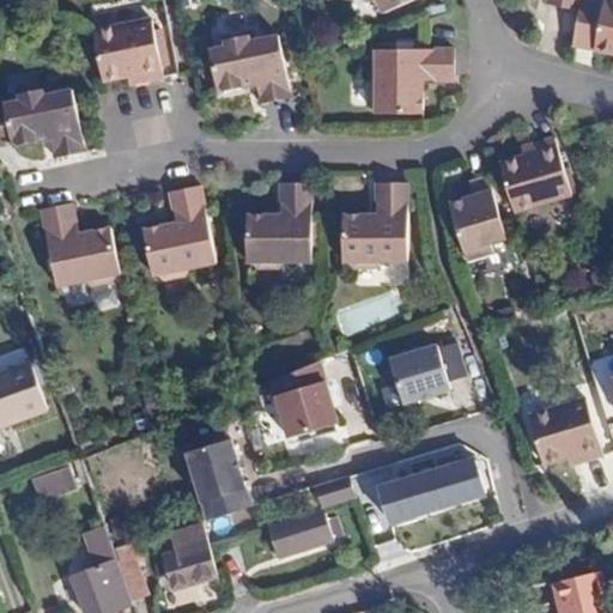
[(358,0),(362,7),(370,4),(377,18),(419,0),(358,0)]
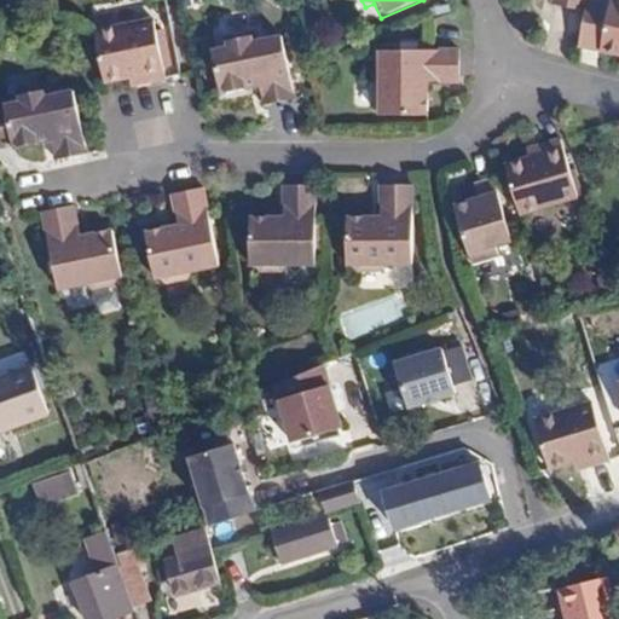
[(618,0),(608,0),(608,4),(586,0),(585,0),(584,7),(577,41),(612,51),(618,52),(618,0)]
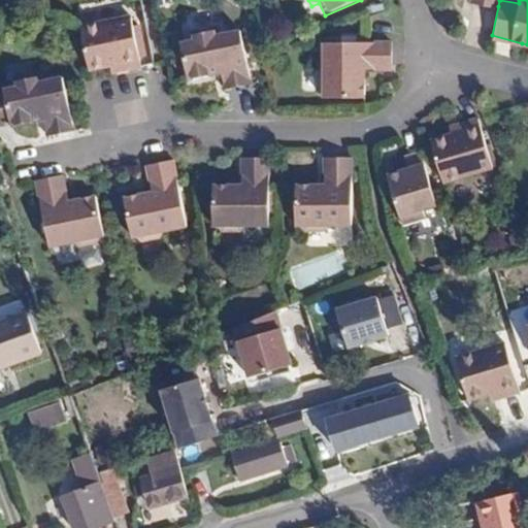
[(78,25),(89,68),(112,64),(113,66),(124,64),(125,68),(139,65),(129,15),(78,25)]
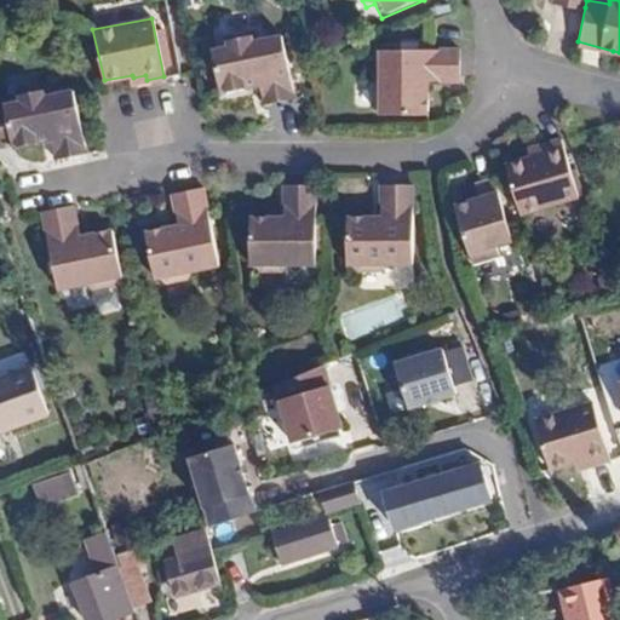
[(258,80),(259,87),(263,104),(294,98),(282,39),(253,44),(246,39),(230,41),(225,50),(210,53),(219,96),(248,90),(247,82),(258,80)]
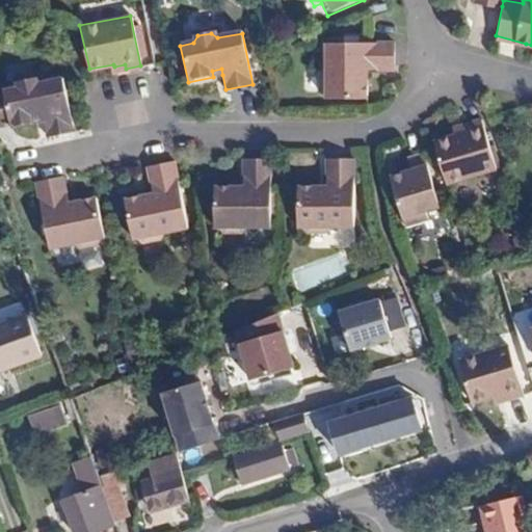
[(355,62),(363,62),(378,61),(377,34),(325,36),(327,60),(319,68),(320,81),(328,88),(328,100),(364,98),(364,73),(355,74),(355,62)]
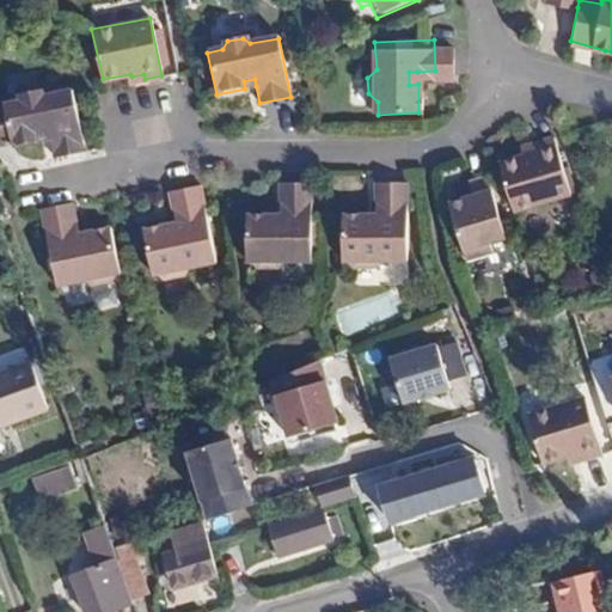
[(245,89),(256,86),(255,79),(244,81),(245,89)]
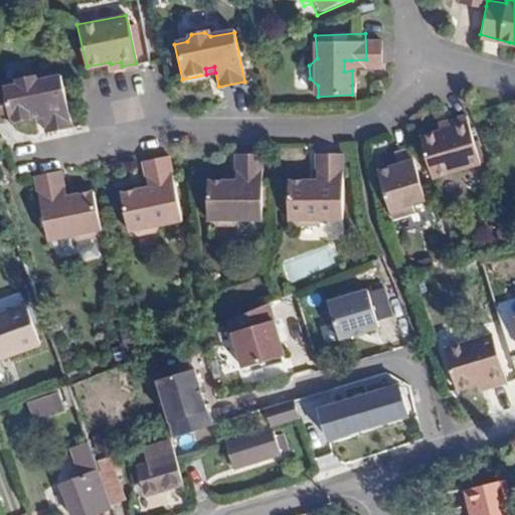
[(40,118),(43,131),(70,126),(59,76),(36,80),(31,76),(18,79),(13,86),(0,88),(0,89),(7,124),(31,119),(29,112),(39,110),(40,118)]
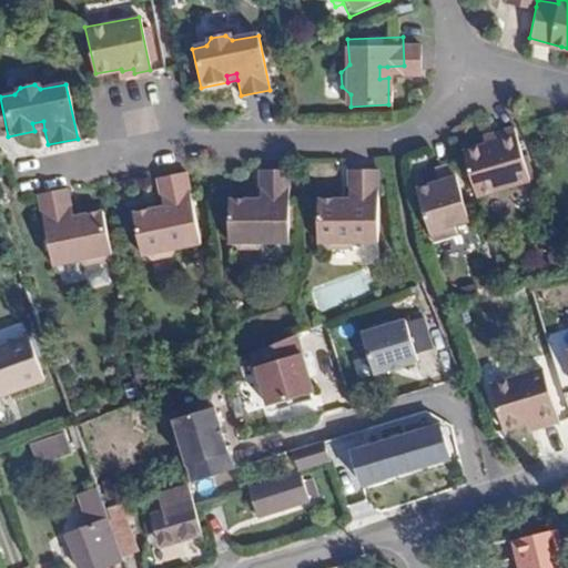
[(34,131),(44,130),(43,121),(32,123),(34,131)]
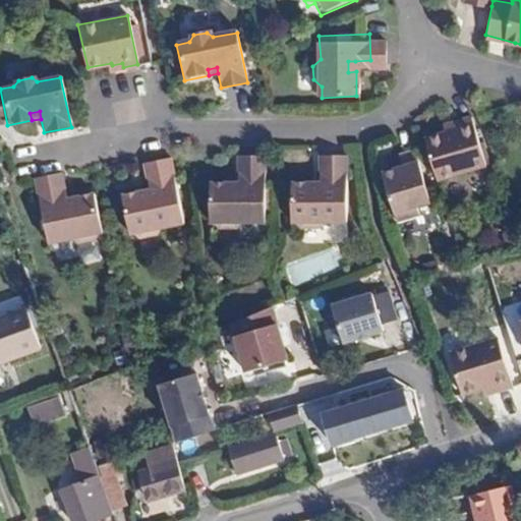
[(466,117),(481,168),(485,167),(469,116),(466,117)]
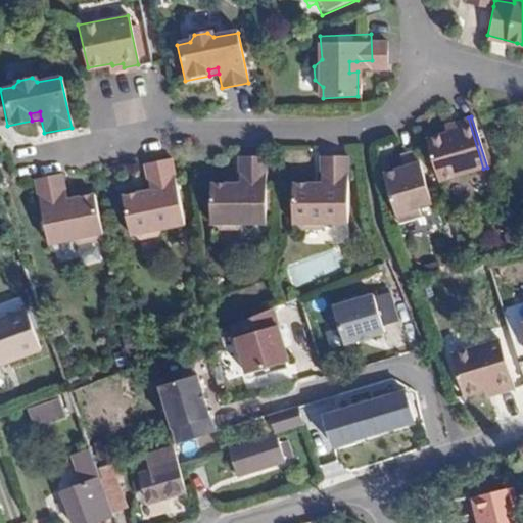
[(427,138),(439,182),(483,169),(468,117),(458,121),(458,126),(450,129),(450,131),(427,138)]
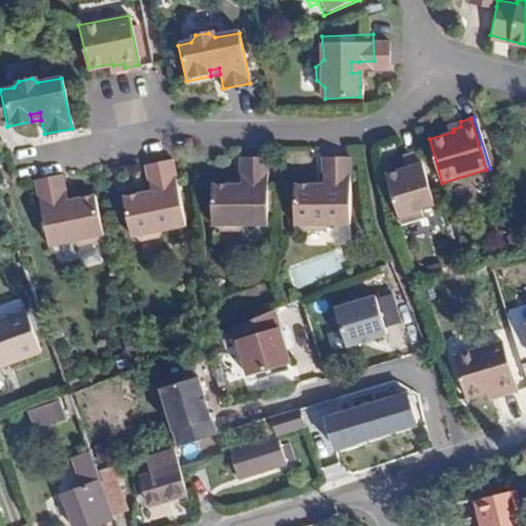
[(407,168),(397,172),(384,175),(401,231),(423,225),(420,217),(436,213),(418,150),(404,155),(407,168)]
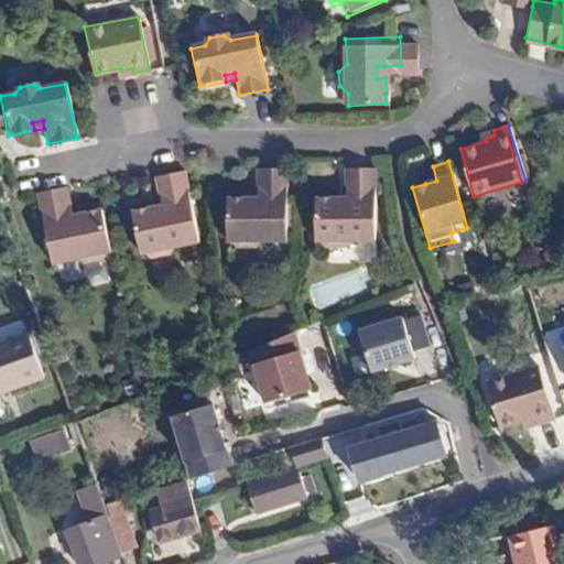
[(421,171),(425,184),(436,181),(433,166),(421,171)]
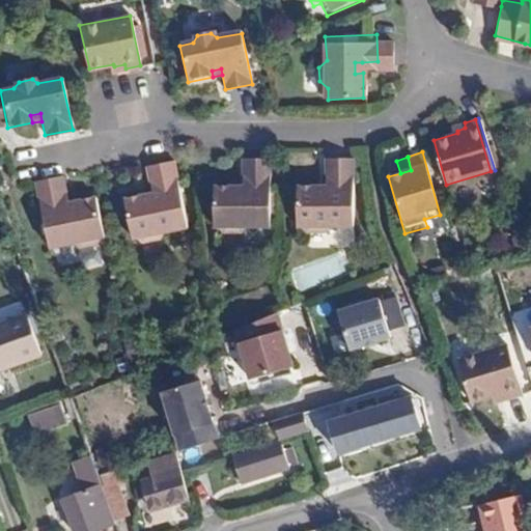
[(129,187),(146,225),(159,223),(160,222),(162,220),(165,216),(189,211),(177,160),(152,165),(156,182),(157,188),(145,190),(144,184),(129,187)]
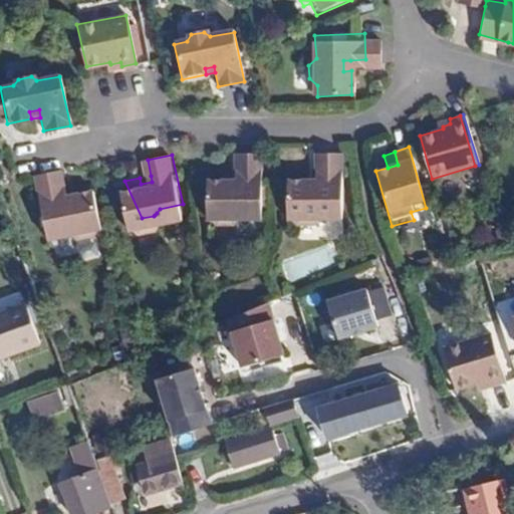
[(226,178),(226,171),(202,171),(202,208),(214,208),(220,213),(232,213),(238,207),(263,208),(262,157),(237,157),(237,171),(237,178),(226,178)]
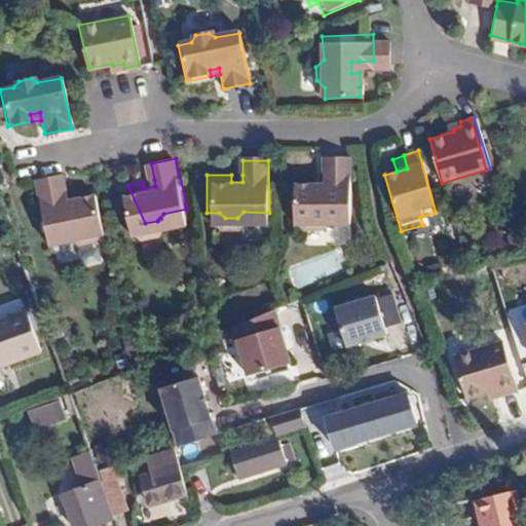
[(320,183),(320,175),(295,176),(295,213),(309,213),(314,218),(327,218),(332,213),(358,212),(357,160),(330,160),(330,175),(331,182),(320,183)]
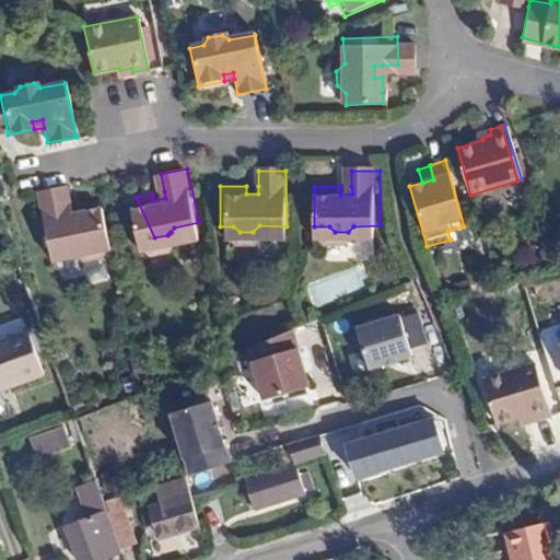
[(63,185),(34,191),(47,246),(72,241),(80,246),(91,244),(97,236),(113,233),(104,195),(78,200),(79,208),(68,209),(67,201),(63,185)]
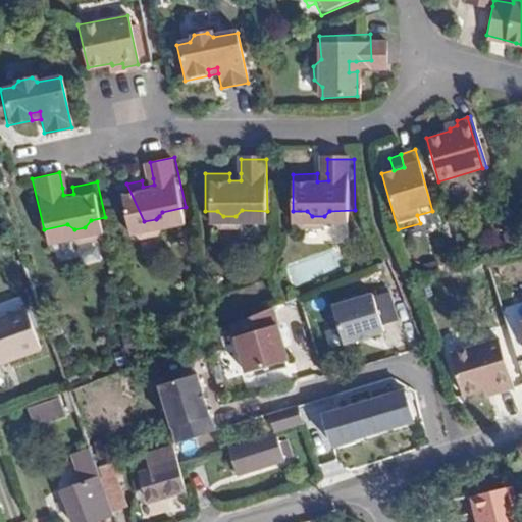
[(153,178),(142,180),(143,187),(154,185),(153,178)]
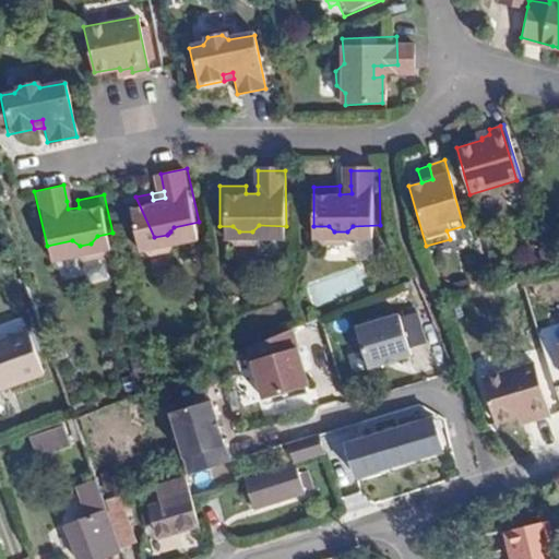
[(135,235),(146,233),(130,197),(128,198),(135,235)]
